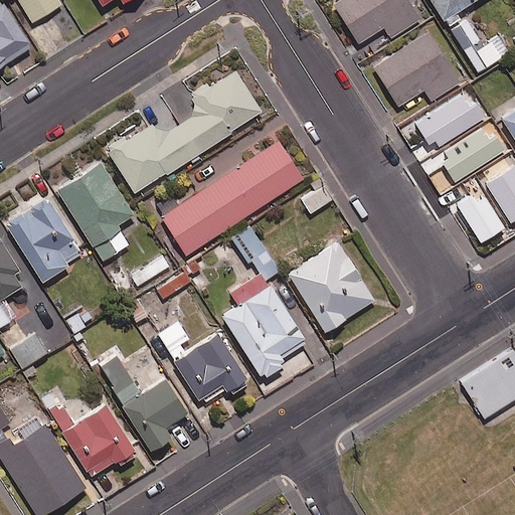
[(0,0),(0,62),(30,43),(1,0),(0,0)]
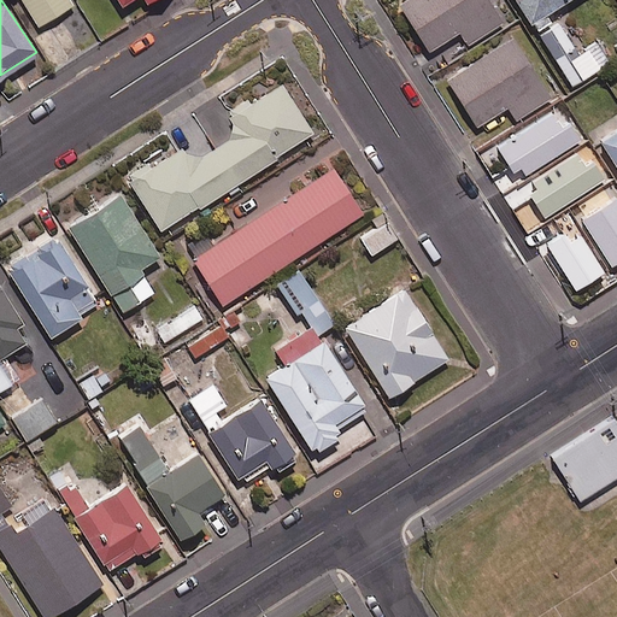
[(74,5),(70,0),(22,0),(40,25),(74,5)]
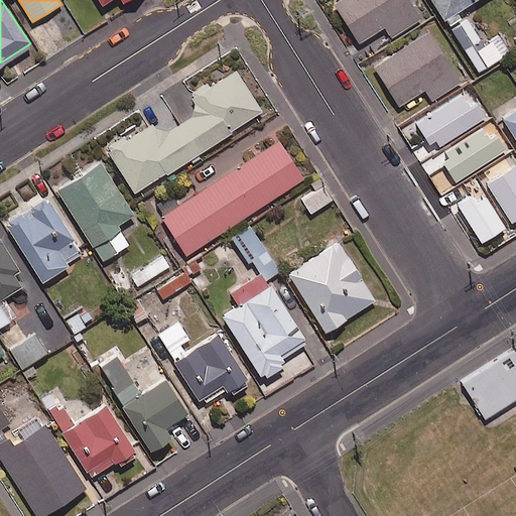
[(420,19),(408,0),(335,0),(333,1),(359,42),(384,26),(391,37),(420,19)]
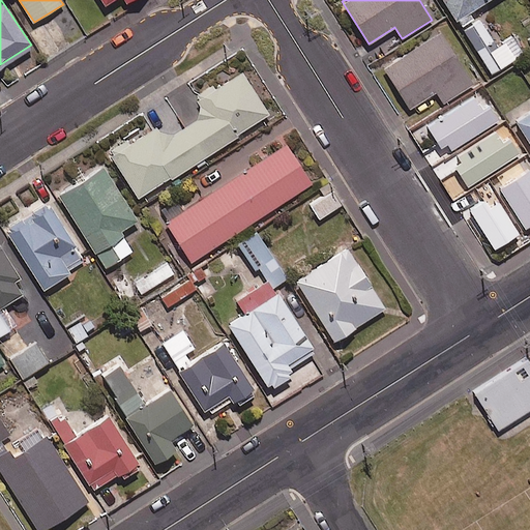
[(442,0),(457,21),(488,0),(442,0)]
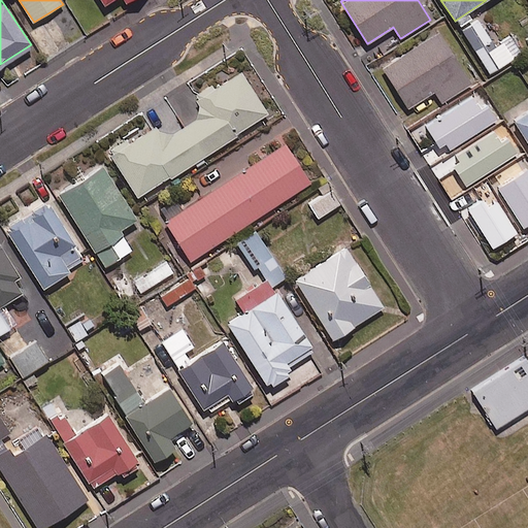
[(495,45),(477,20),(461,31),(490,73),(522,52),(510,35),(495,45)]
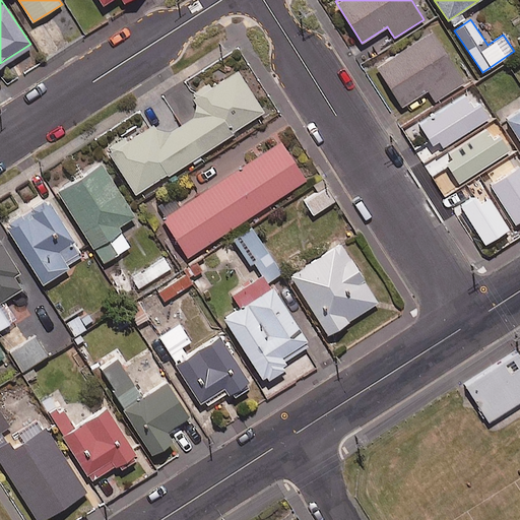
[(464,82),(432,31),(371,71),(381,87),(388,83),(402,106),(428,89),(436,102),(464,82)]
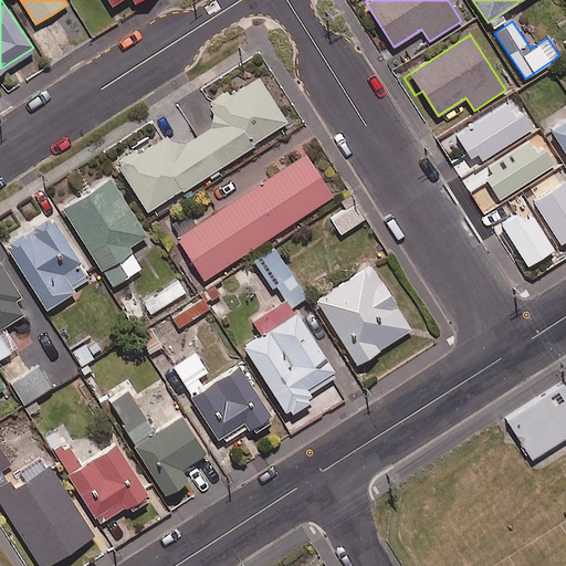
[(289,123),(258,75),(210,106),(220,123),(198,136),(177,103),(154,117),(165,134),(118,165),(149,212),(289,123)]
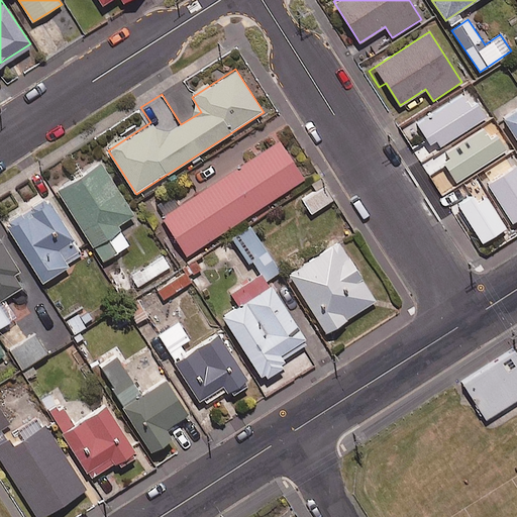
[(516,110),(504,119),(516,140),(516,110)]
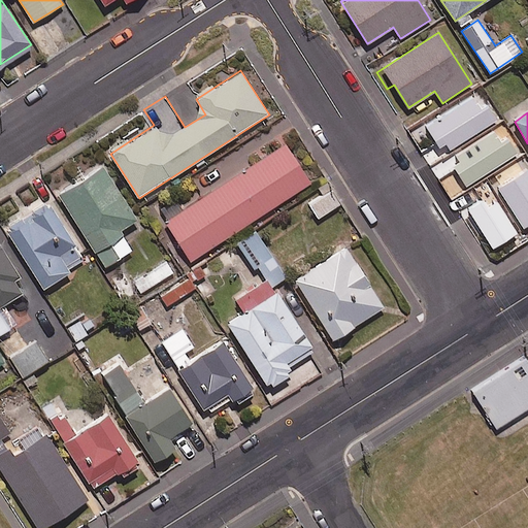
[(526,156),(509,128),(494,137),(510,165),(526,156)]
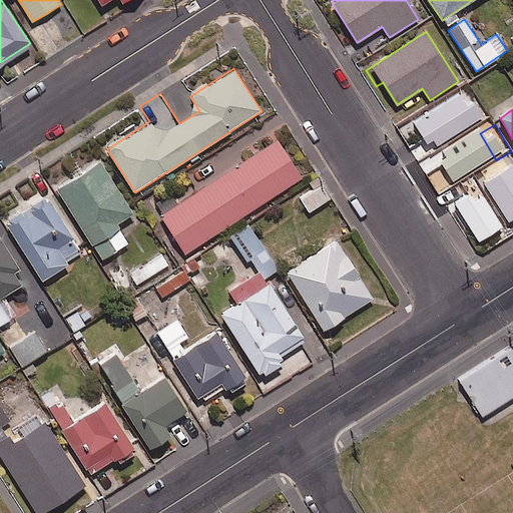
[(302,177),(278,140),(161,216),(172,233),(166,237),(179,257),(302,177)]
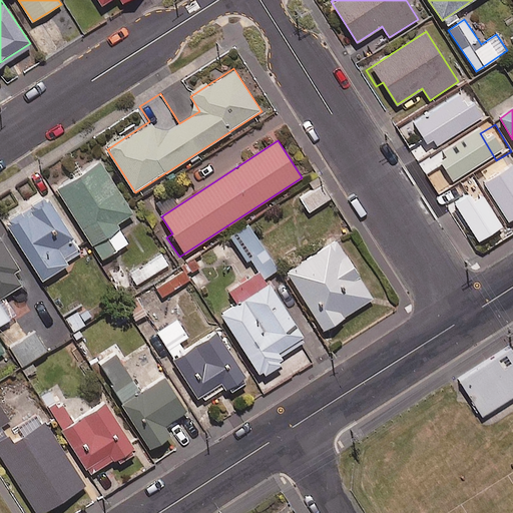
[(512,200),(512,196),(488,154),(452,175),(482,227),(501,216),(498,210),(512,200)]
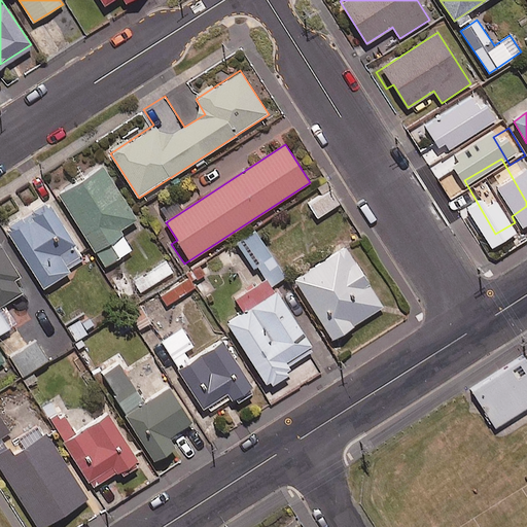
[(137,219),(103,166),(58,195),(104,267),(132,249),(119,231),(137,219)]
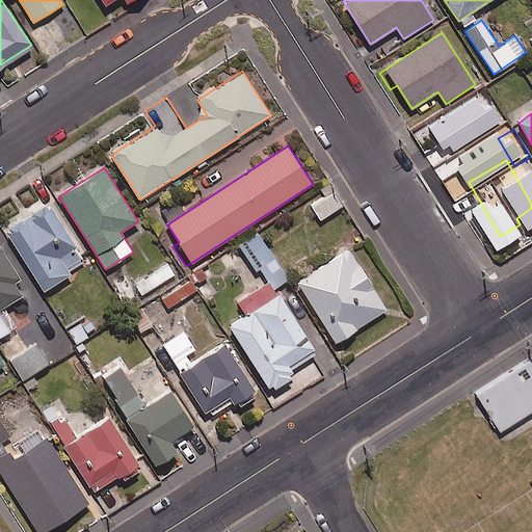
[(343,206),(334,190),(311,205),(320,219),(343,206)]
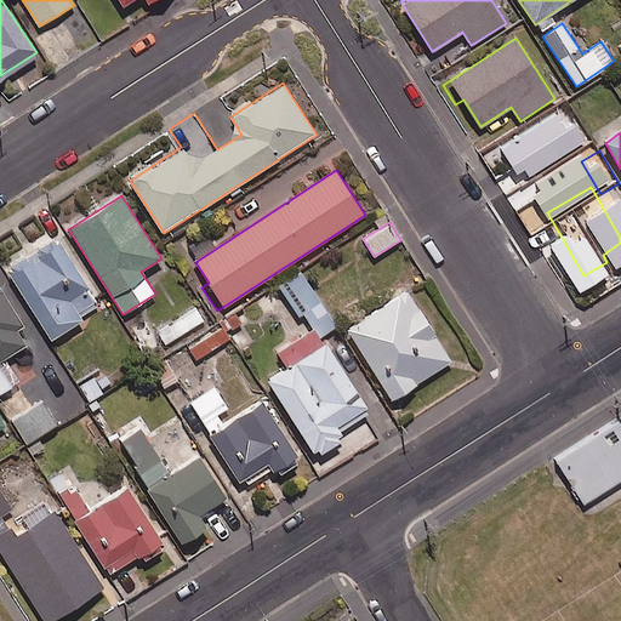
[(101,309),(58,238),(6,269),(49,341),(101,309)]
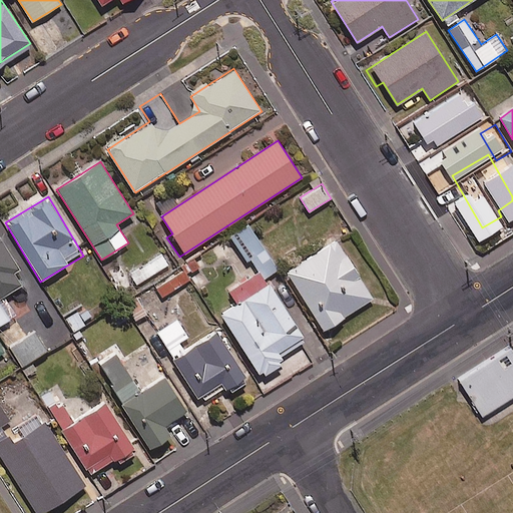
[(278,269),(247,223),(234,232),(266,277),(278,269)]
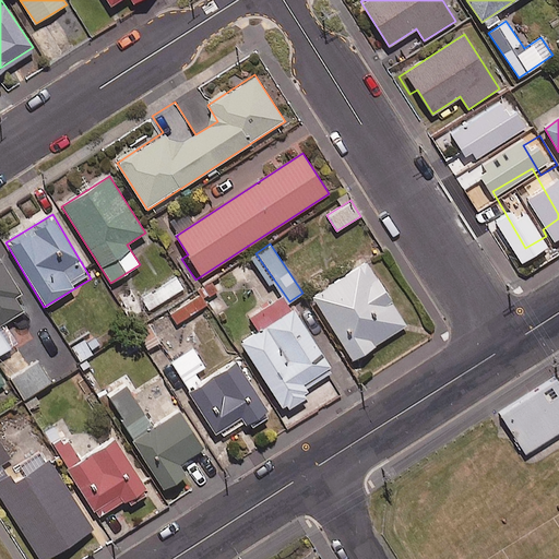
[(21,293),(0,260),(0,354),(18,343),(4,323),(23,310),(14,297),(21,293)]
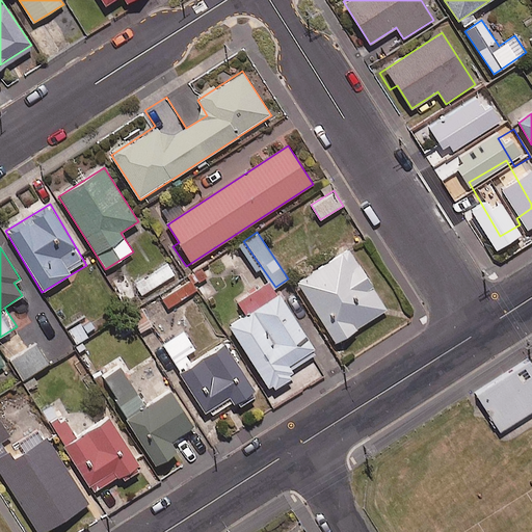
[(387,309),(348,249),(297,283),(336,342),(387,309)]
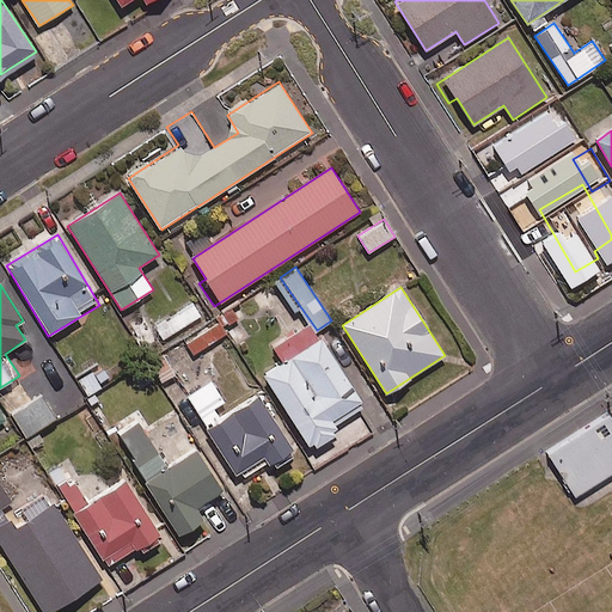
[(201,316),(193,301),(152,325),(161,340),(201,316)]
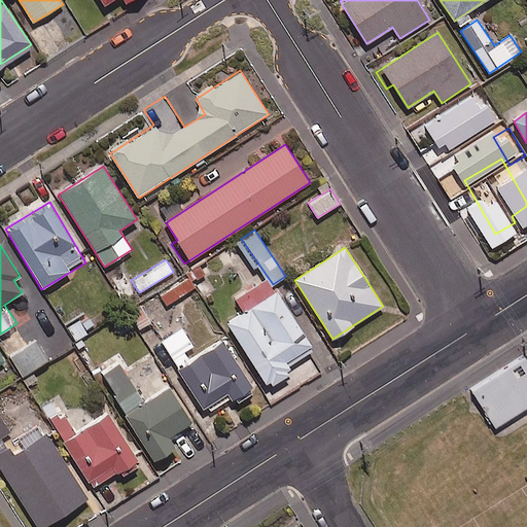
[(313,349),(276,290),(273,292),(265,280),(235,300),(243,313),(226,323),(268,387),(291,373),(287,365),(313,349)]
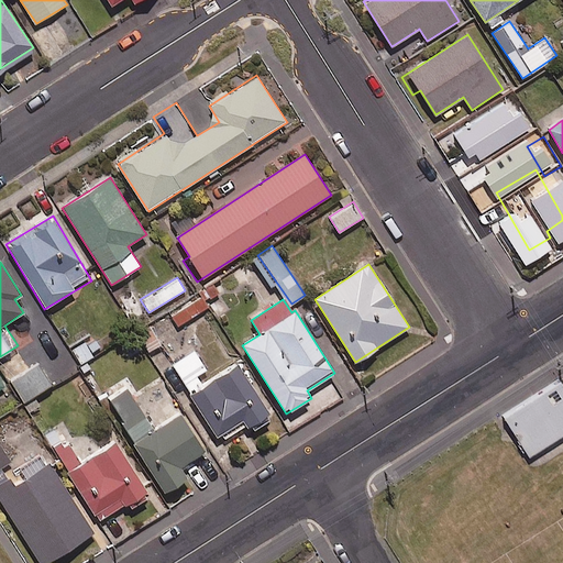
[(70,349),(84,373),(91,368),(87,361),(94,357),(90,353),(100,348),(94,335),(70,349)]
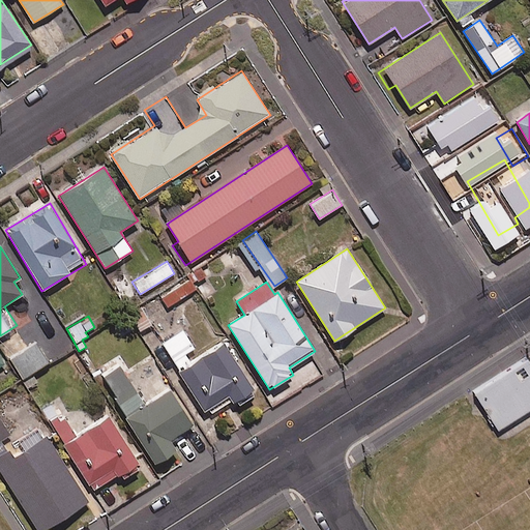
[(195,348),(181,327),(159,341),(179,372),(192,363),(185,354),(195,348)]
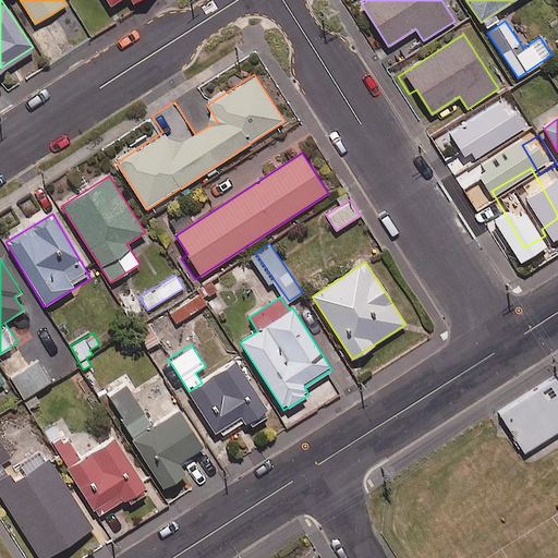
[(50,381),(34,354),(26,360),(29,366),(12,377),(31,409),(40,403),(34,391),(50,381)]
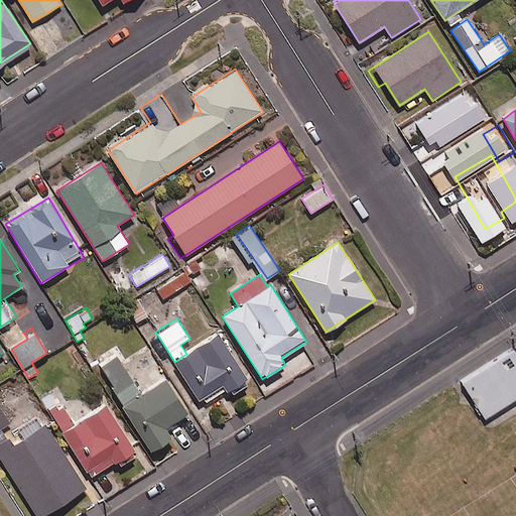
[(174,362),(172,363),(201,406),(227,389),(230,394),(249,382),(219,334),(186,354),(174,362)]
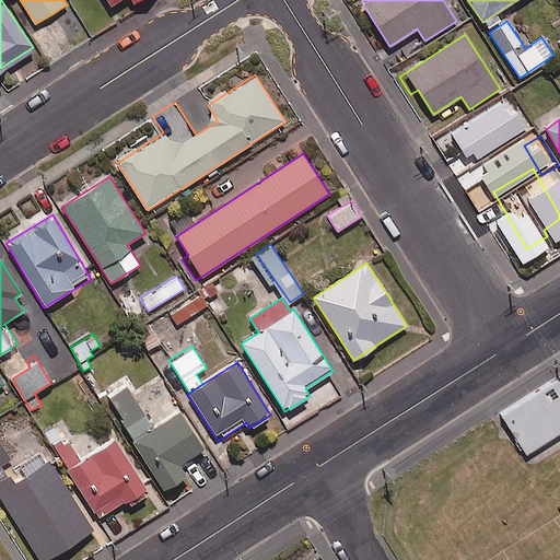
[(559,424),(559,382),(553,372),(497,408),(523,448),(559,424)]
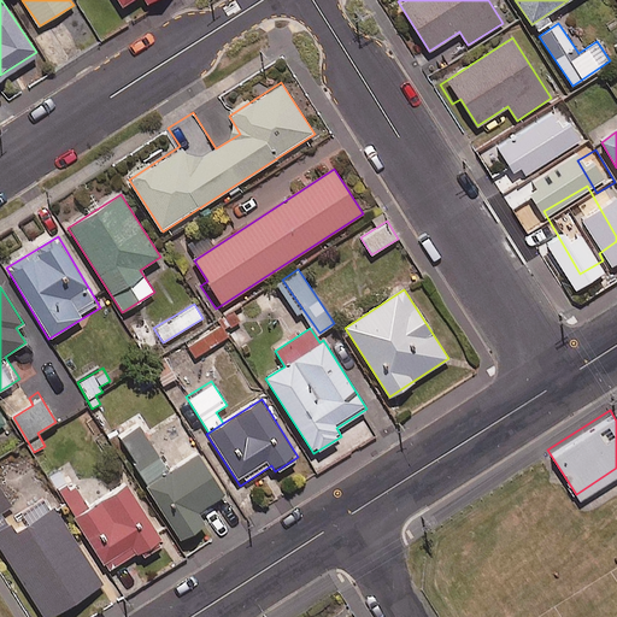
[(224,493),(198,451),(169,469),(142,425),(117,441),(178,540),(206,523),(198,510),(224,493)]
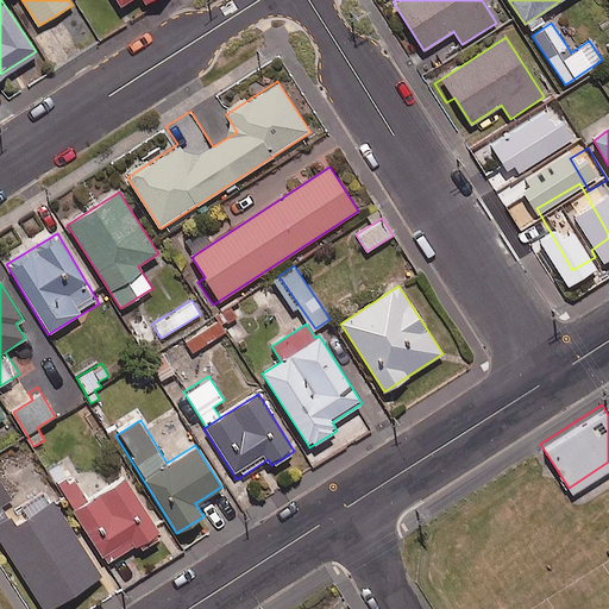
[(87,502),(74,479),(69,482),(60,465),(50,471),(105,564),(158,532),(126,479),(87,502)]
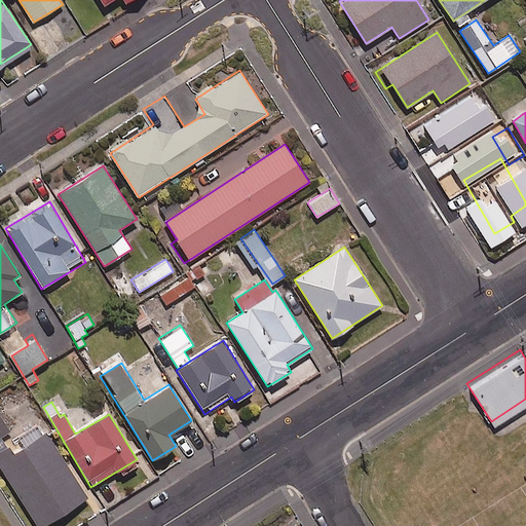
[(0,437),(9,431),(0,416),(0,437)]
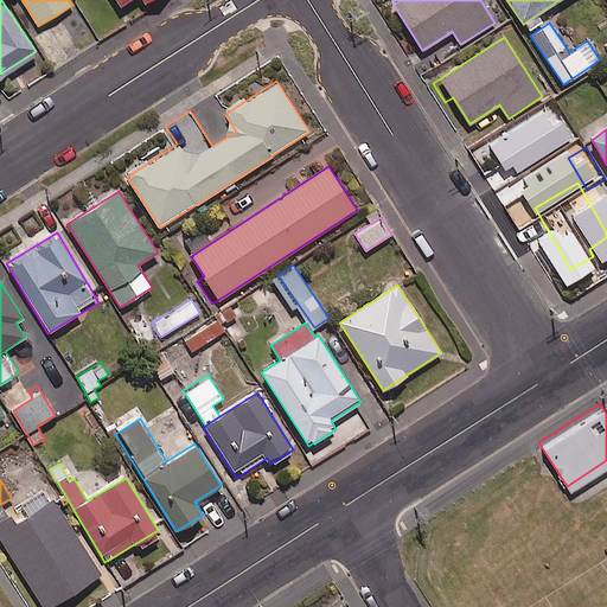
[(50,606),(101,573),(44,487),(13,509),(21,521),(16,524),(2,506),(0,506),(0,535),(48,606),(50,606)]
